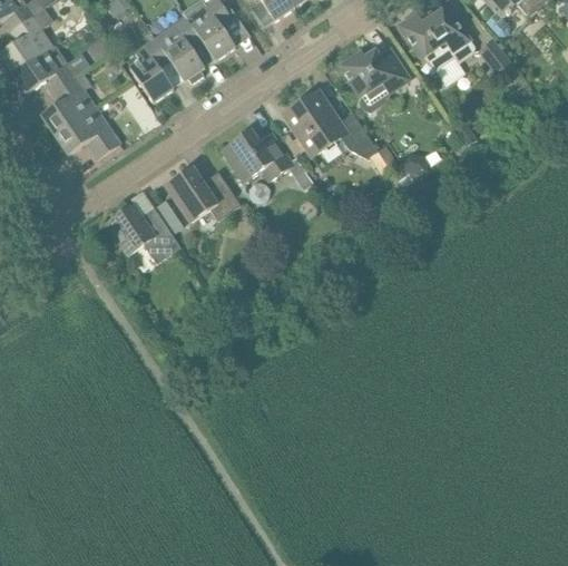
[(0,20),(2,19),(9,30),(32,15),(22,0),(0,0),(0,20)]
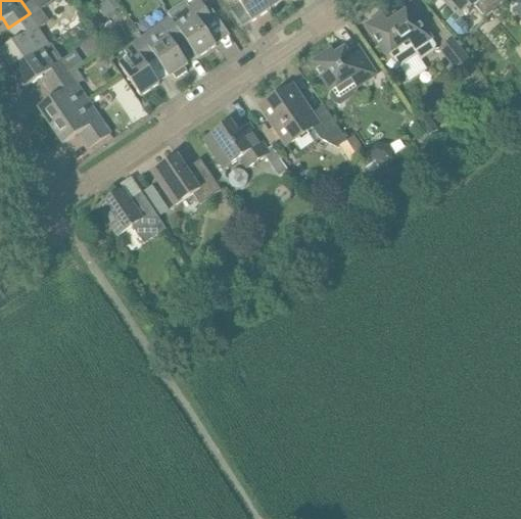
[(215,42),(202,24),(212,16),(200,0),(191,0),(187,3),(185,0),(181,0),(166,9),(170,14),(169,15),(183,37),(196,55),(215,42)]
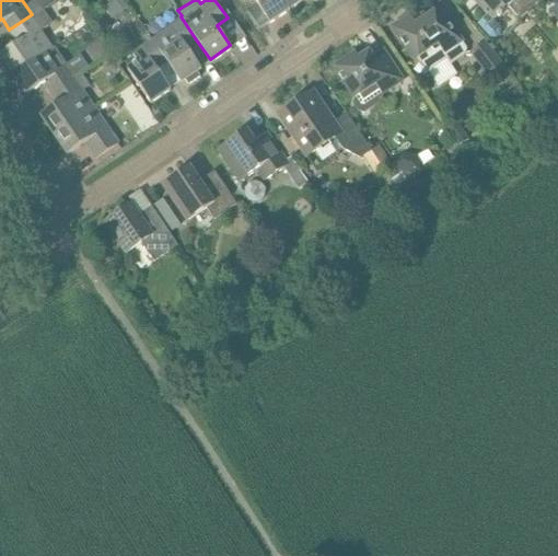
[(288,7),(283,0),(240,0),(244,7),(253,0),(255,0),(268,20),(288,7)]
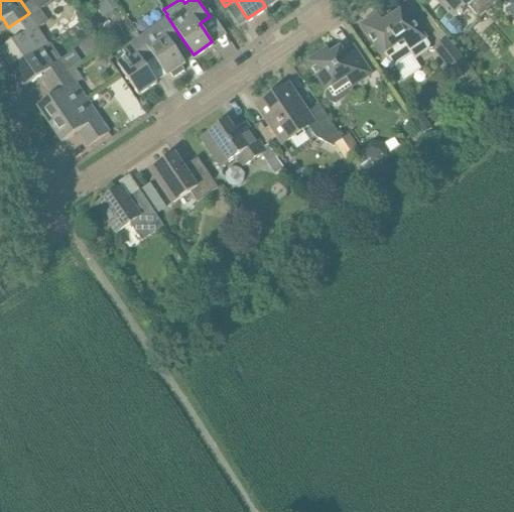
[(437,0),(447,11),(438,18),(451,31),(456,32),(461,28),(461,22),(454,14),(467,3),(477,14),(492,0),(437,0)]
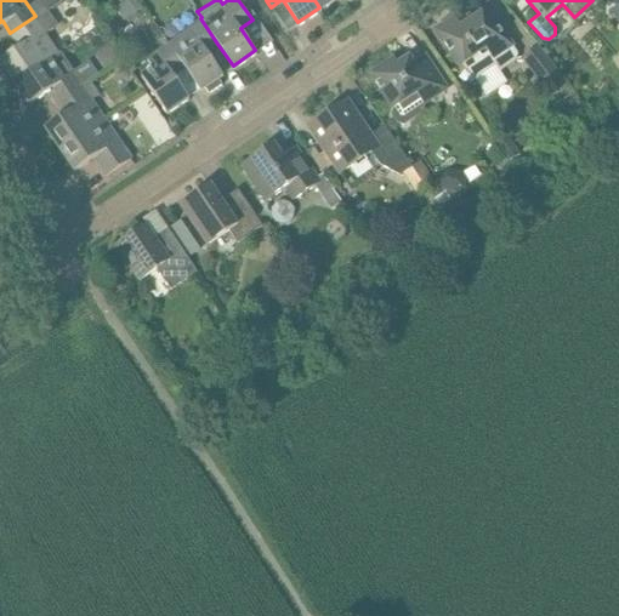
[(608,6),(618,18),(618,0),(614,0),(608,6)]
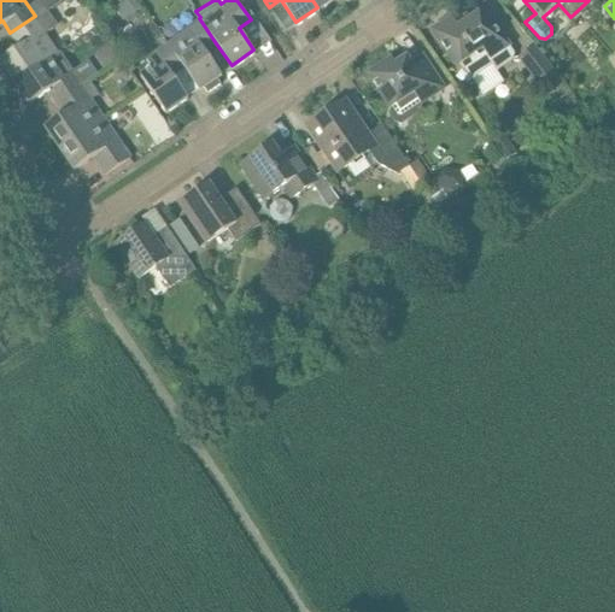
[(455,63),(457,60),(472,75),(491,62),(495,66),(513,56),(514,51),(497,25),(484,6),(457,23),(450,13),(431,27),(444,46),(455,63)]
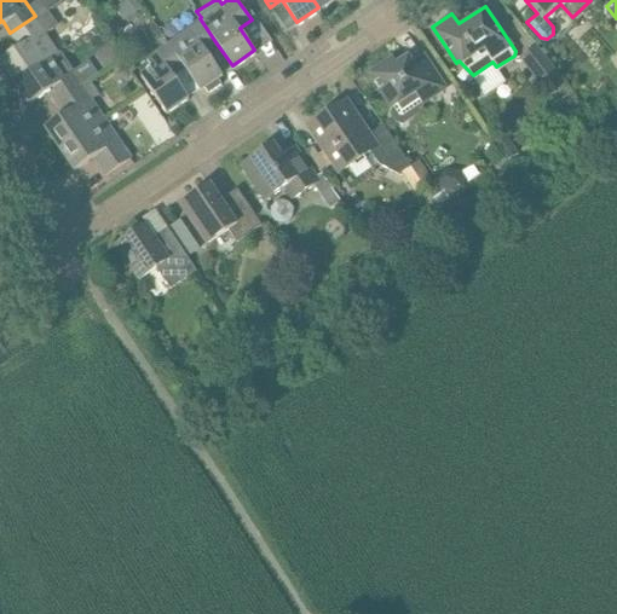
[(12,80),(57,50),(44,29),(56,22),(47,7),(36,15),(35,16),(10,33),(18,45),(0,57),(0,62),(12,80)]
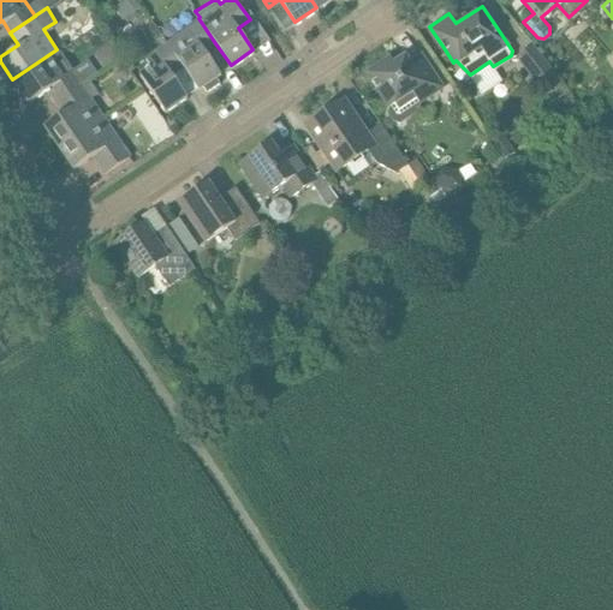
[(219,72),(204,51),(215,43),(198,18),(165,41),(182,65),(197,88),(201,84),(204,89),(216,81),(213,77),(219,72)]
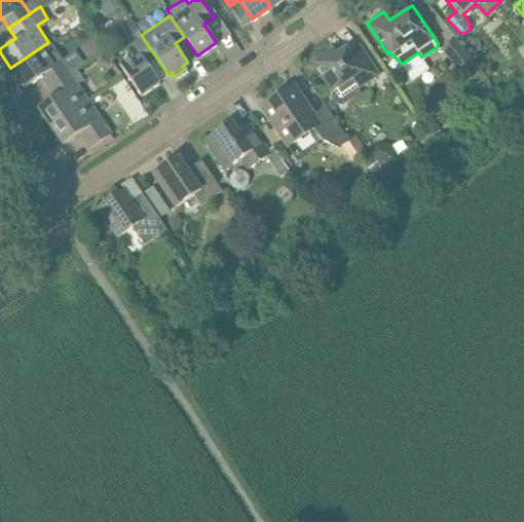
[(159,81),(146,62),(155,56),(141,35),(122,47),(127,54),(117,62),(140,95),(159,81)]
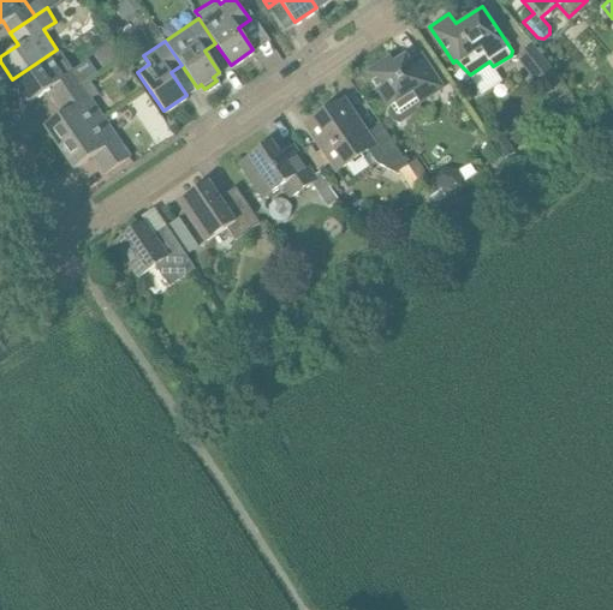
[(112,42),(94,54),(102,66),(120,54),(112,42)]
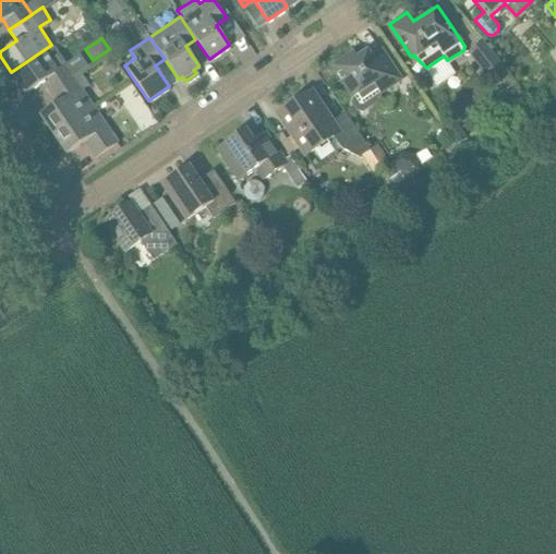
[(467,48),(488,76),(502,65),(480,38),(467,48)]
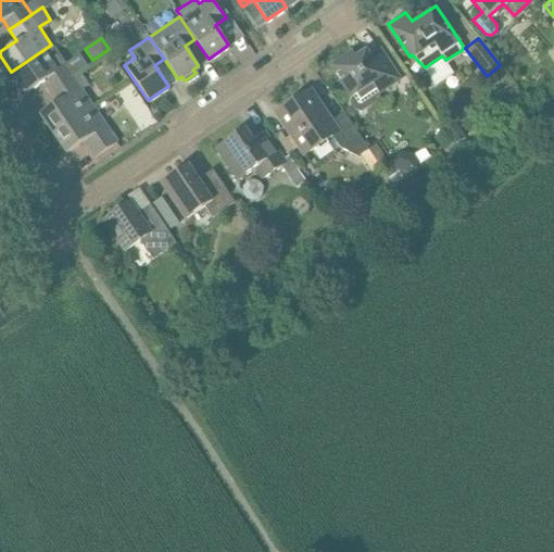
[(49,89),(78,70),(71,57),(66,60),(54,42),(51,45),(11,72),(24,91),(42,79),(49,89)]
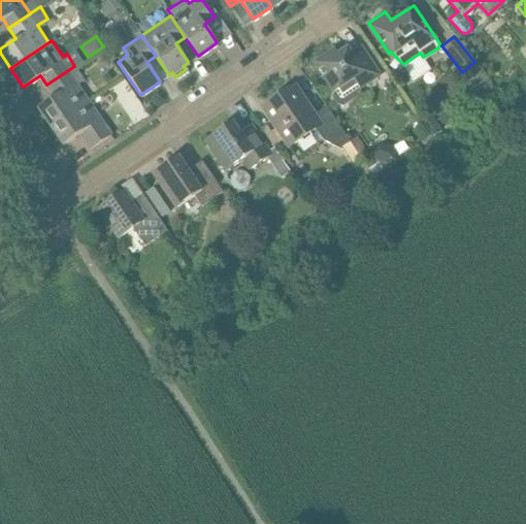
[(324,77),(332,90),(331,95),(335,101),(342,103),(359,92),(360,85),(379,72),(359,43),(340,56),(333,46),(313,60),(324,77)]
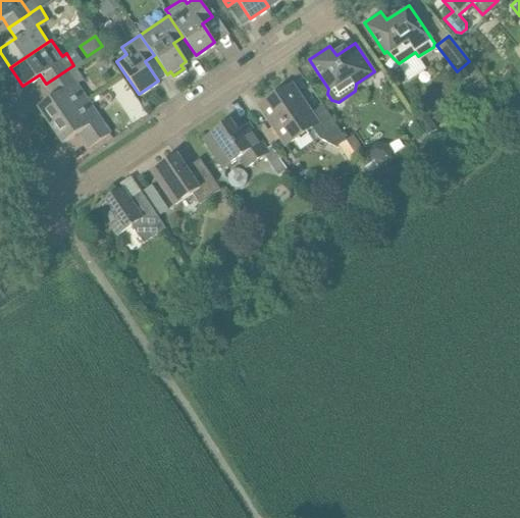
[(87,98),(75,82),(82,78),(73,65),(46,84),(53,94),(36,105),(48,123),(87,98)]
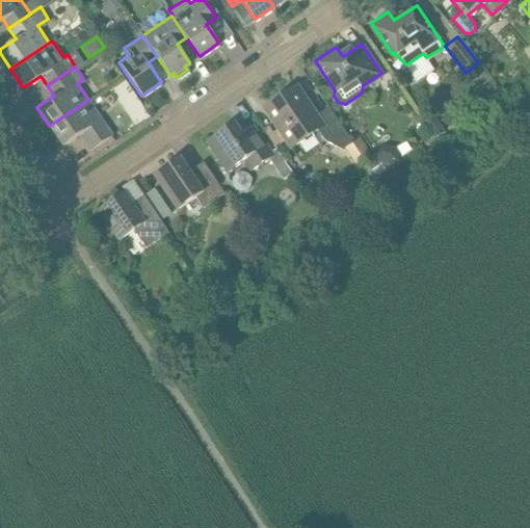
[(263,106),(274,123),(290,144),(316,127),(324,138),(341,147),(351,140),(329,108),(318,115),(296,83),(263,106)]
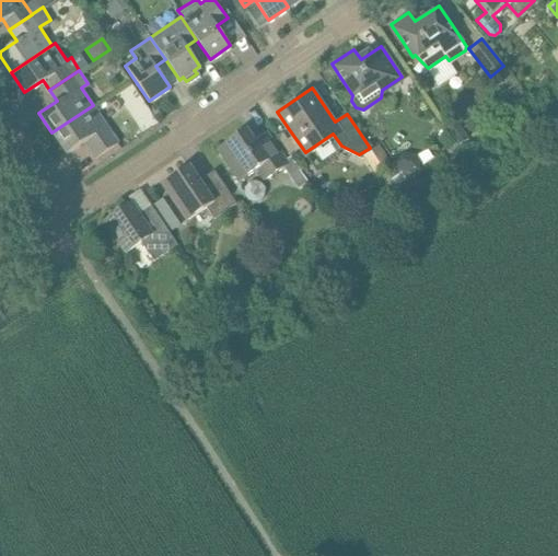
[(142,102),(129,111),(141,129),(154,119),(153,118),(142,102)]
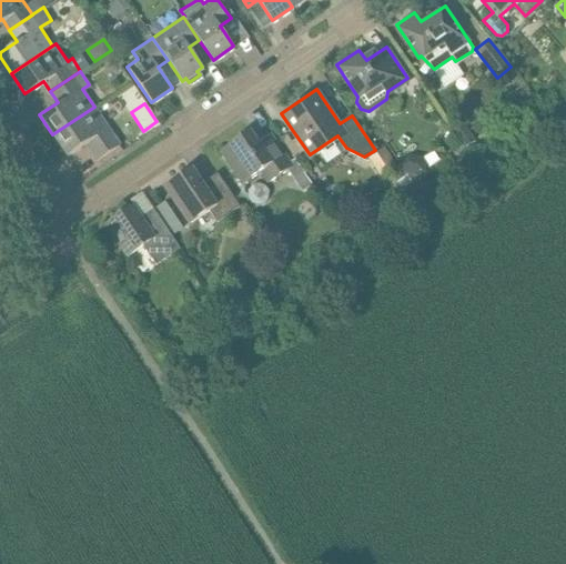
[(95,158),(119,143),(94,107),(52,134),(67,154),(84,142),(95,158)]
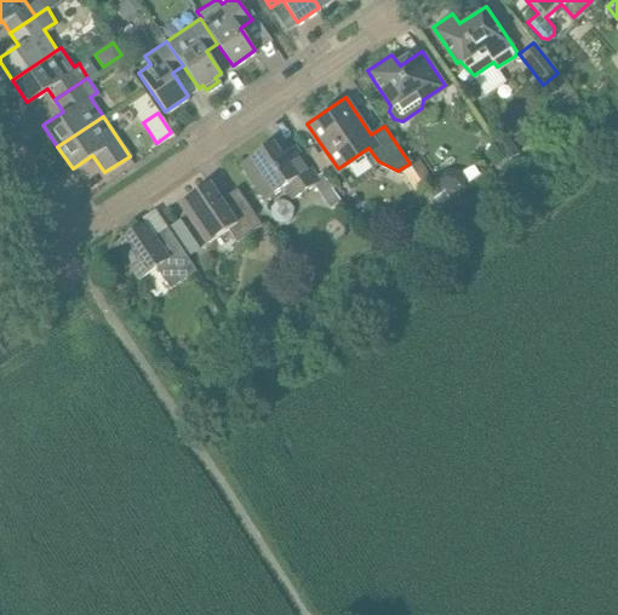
[(295,174),(280,153),(272,141),(240,162),(263,197),(282,184),(291,196),(318,178),(309,165),(295,174)]
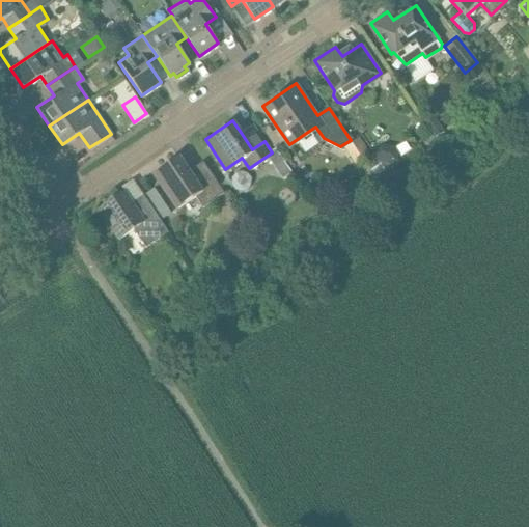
[(374,160),(358,135),(351,139),(369,167),(373,173),(385,167),(379,158),(374,160)]
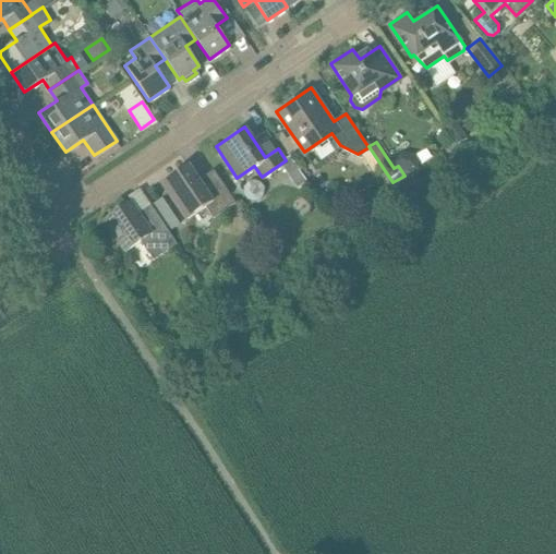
[(188,164),(160,181),(184,217),(204,204),(212,216),(234,201),(216,173),(201,183),(188,164)]
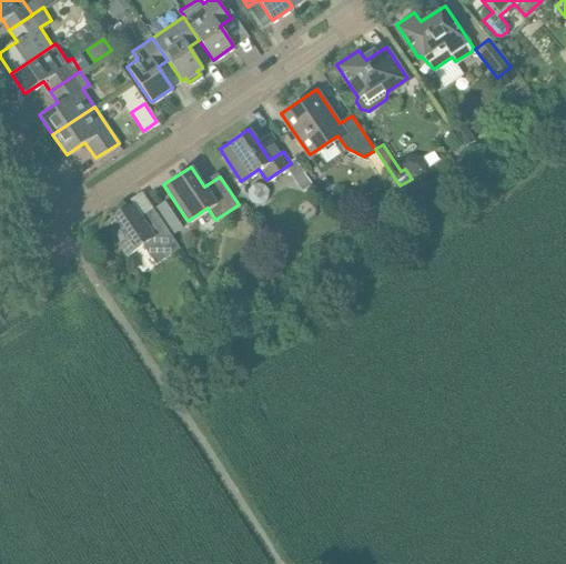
[(125,254),(141,243),(154,262),(179,245),(164,224),(152,205),(140,214),(132,203),(104,222),(125,254)]
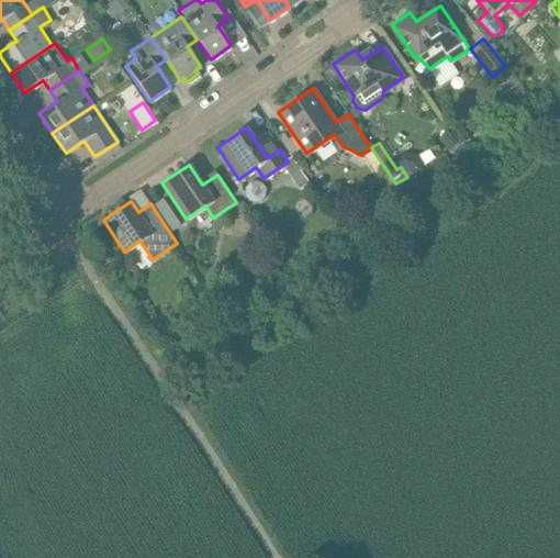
[(209,291),(200,297),(208,309),(216,302),(209,291)]
